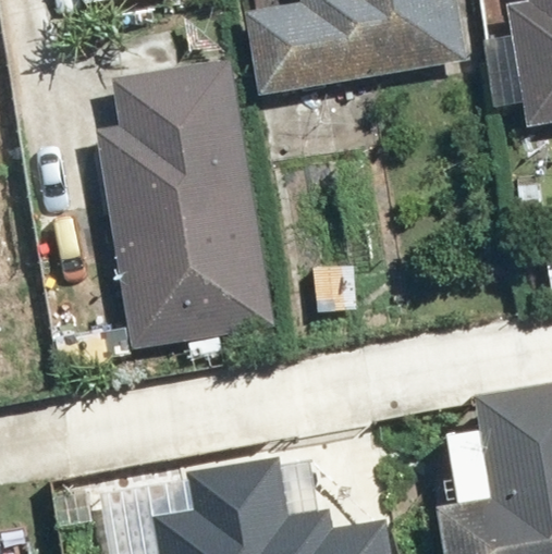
[(296,0),(297,5),(244,14),(258,96),(465,60),(454,0),(296,0)]
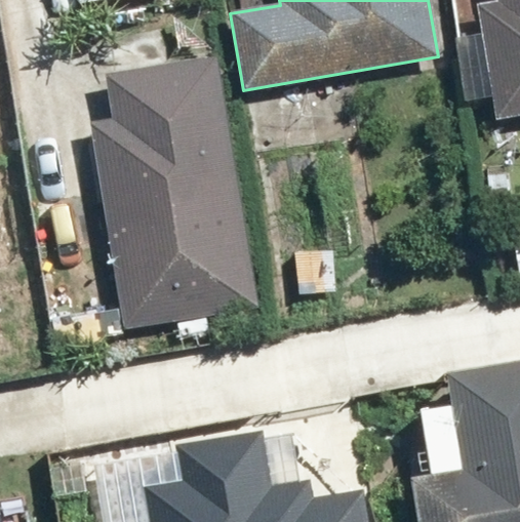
[(491,0),(492,5),(477,8),(496,123),(519,118),(519,0),(491,0)]
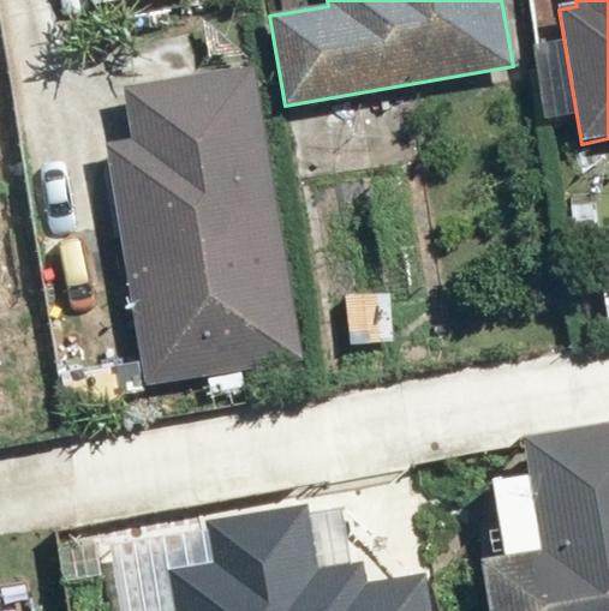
[(254,66),(123,88),(131,141),(108,144),(148,384),(302,359),(262,120),(254,66)]
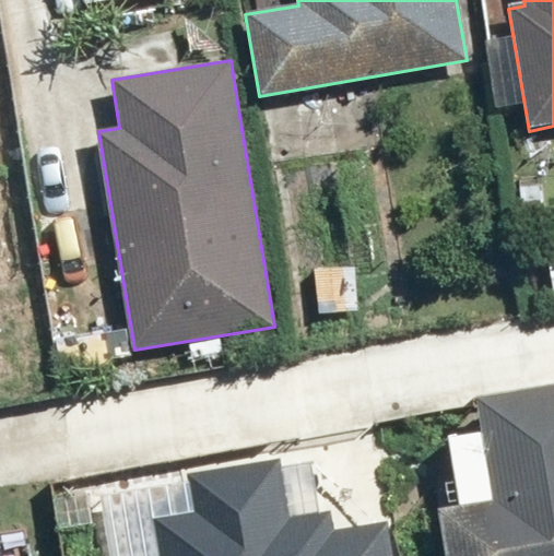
[(553,383),(469,399),(486,501),(428,512),(435,555),(553,555),(553,383)]
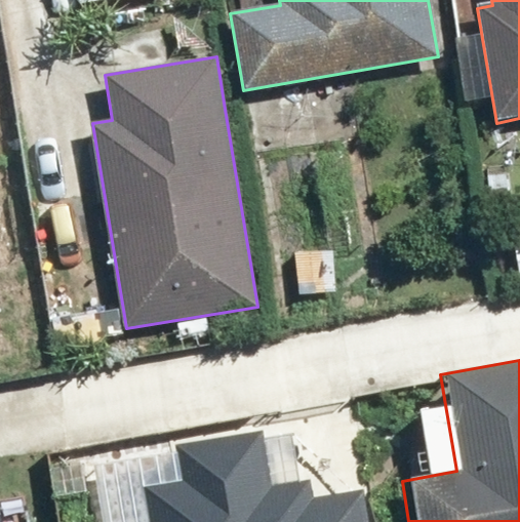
[(123,521),(378,521),(372,484),(325,493),(321,468),(282,475),(271,415),(186,431),(193,465),(154,472),(161,515),(123,521)]
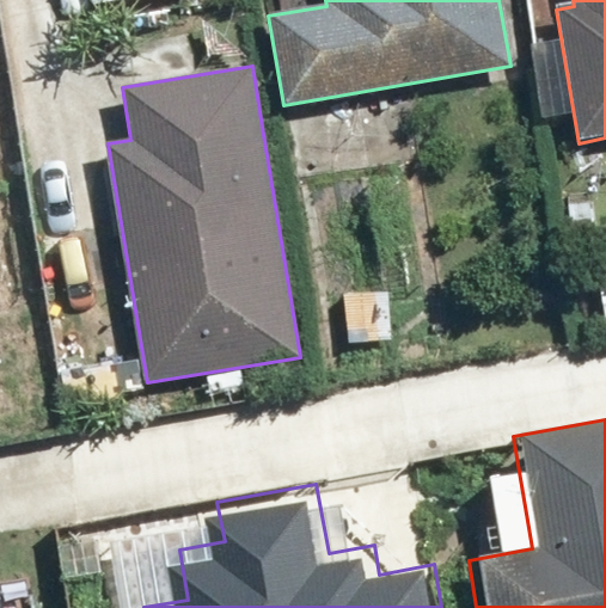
[(0,591),(0,607),(16,607),(13,590),(0,591)]
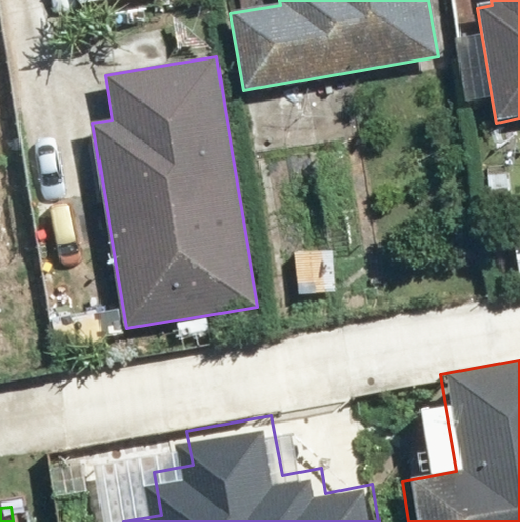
All buildings are outlined.
